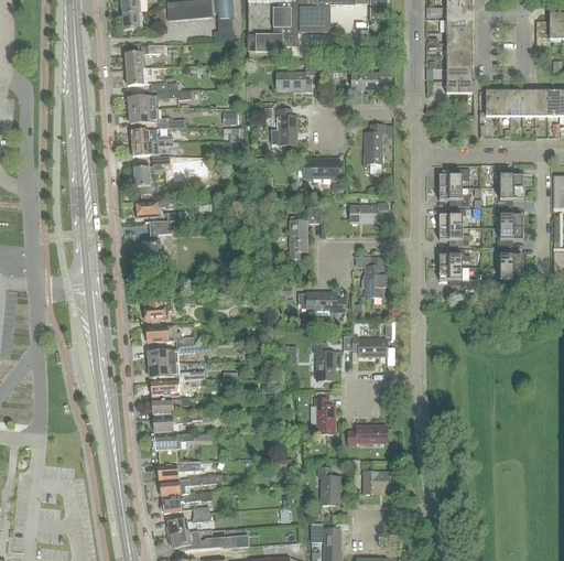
[(121,0),(122,13),(141,12),(140,0),(121,0)]
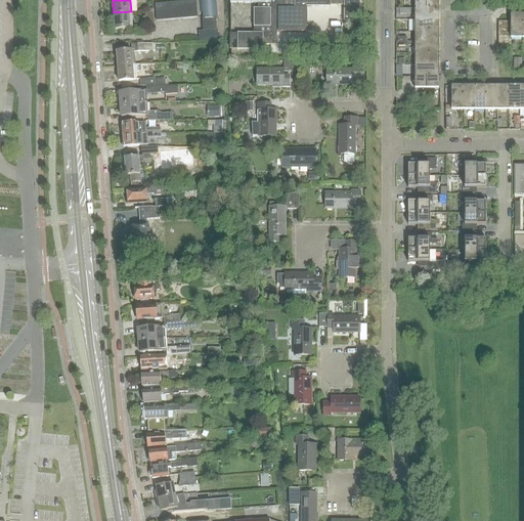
[(162,1),(163,17),(170,17),(169,0),(162,1)]
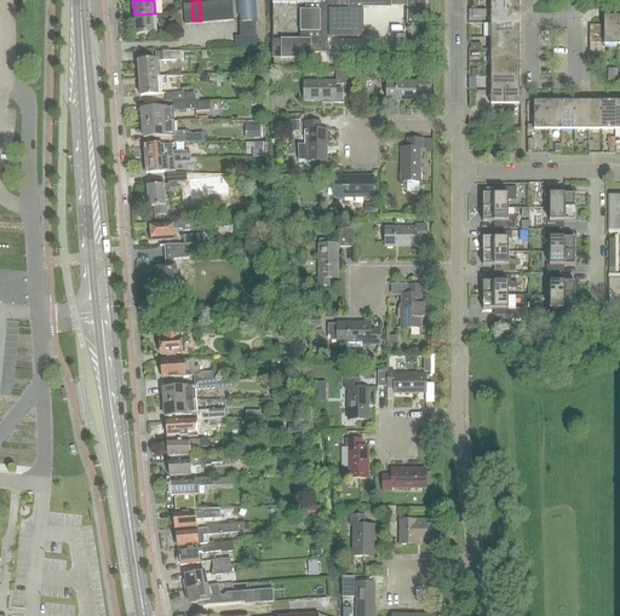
[(201,21),(210,19),(207,0),(200,0),(201,21)]
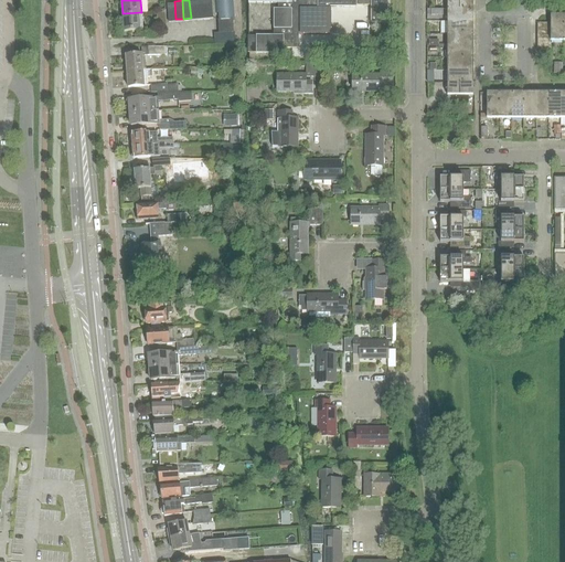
[(189,0),(191,18),(198,17),(196,0),(189,0)]
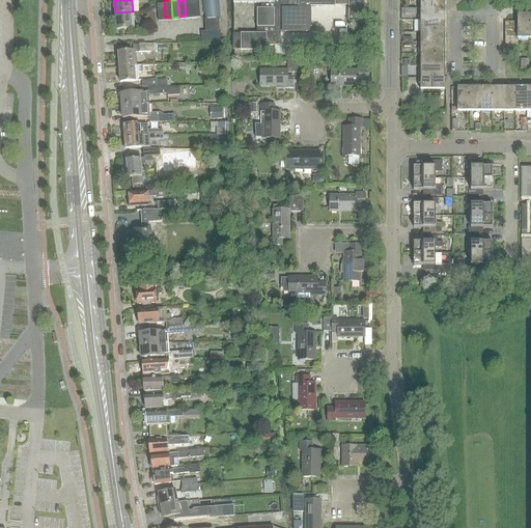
[(185,0),(186,16),(193,16),(192,0),(185,0)]
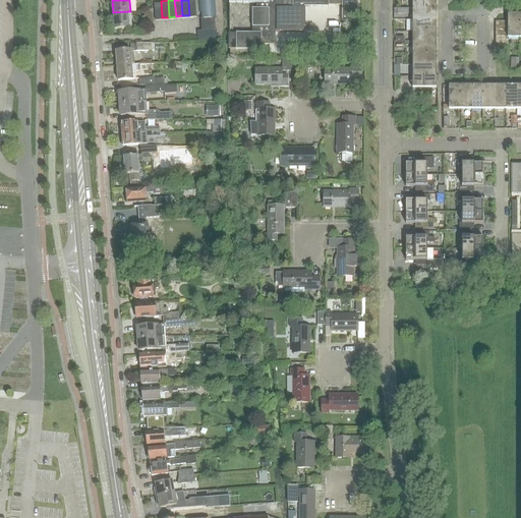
[(196,14),(194,0),(188,0),(189,15),(196,14)]
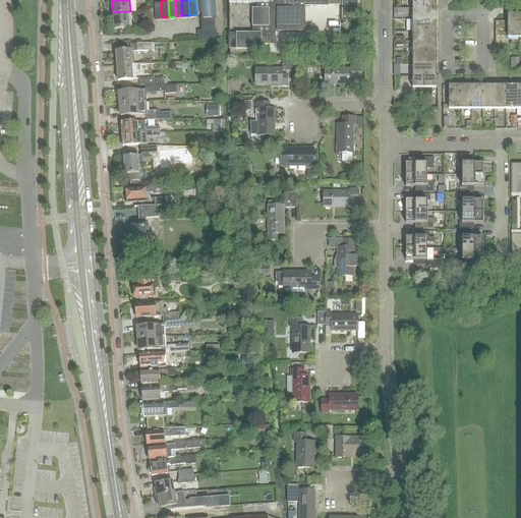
[(201,0),(204,15),(215,15),(217,15),(215,0),(201,0)]
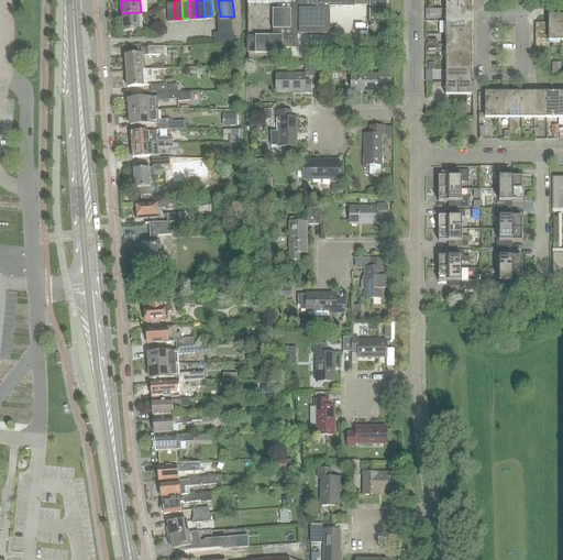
[(355,3),(370,3),(370,20),(386,20),(387,13),(386,13),(385,0),(247,0),(247,1),(277,1),(277,7),(272,7),(272,26),(273,26),(273,33),(255,33),(255,34),(247,34),(247,50),(255,50),(255,51),(256,51),(256,50),(282,51),(283,51),(283,45),(290,45),(290,42),(297,42),(297,31),(298,31),(298,32),(328,32),(328,22),(329,22),(330,7),(329,7),(329,4),(334,4),(337,4),(354,4),(354,6),(355,6),(355,3)]
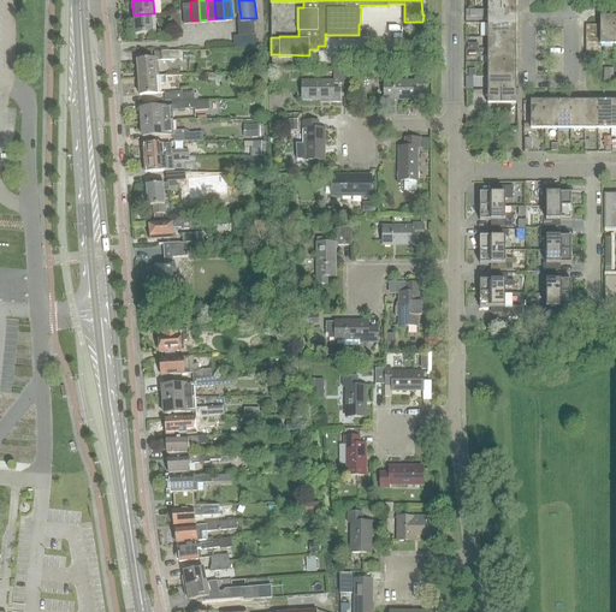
[(182,1),(184,22),(191,21),(190,1),(182,1)]
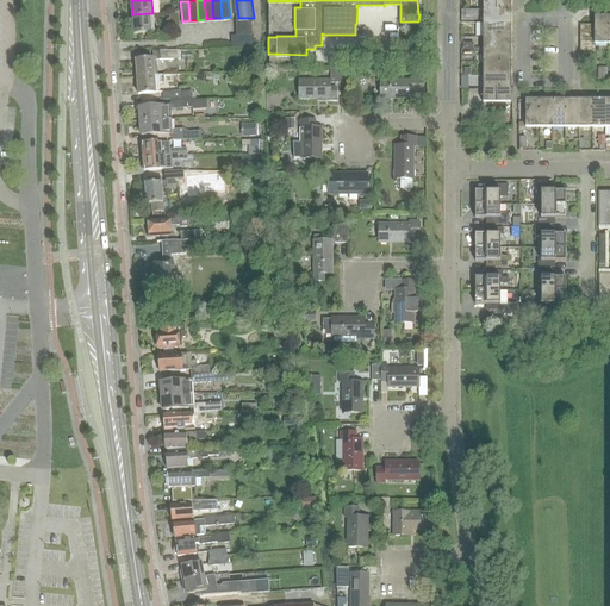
[(483,7),(483,20),(510,20),(510,13),(510,7),(483,7)]
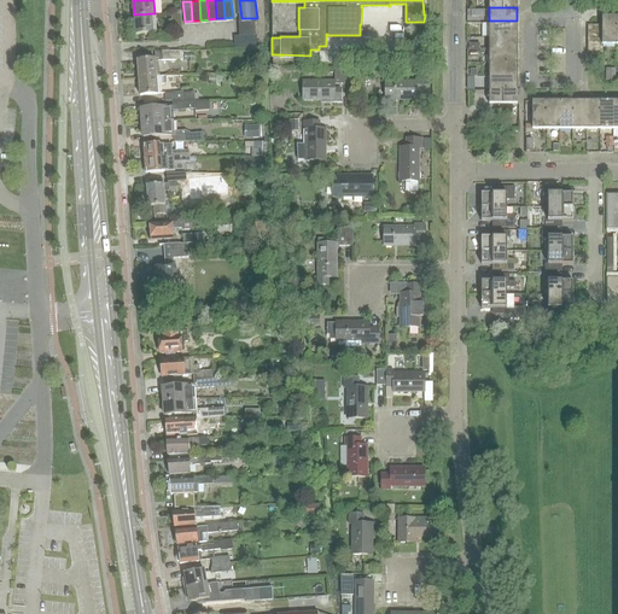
[(173,29),(174,28),(182,28),(180,11),(172,11),(173,29)]
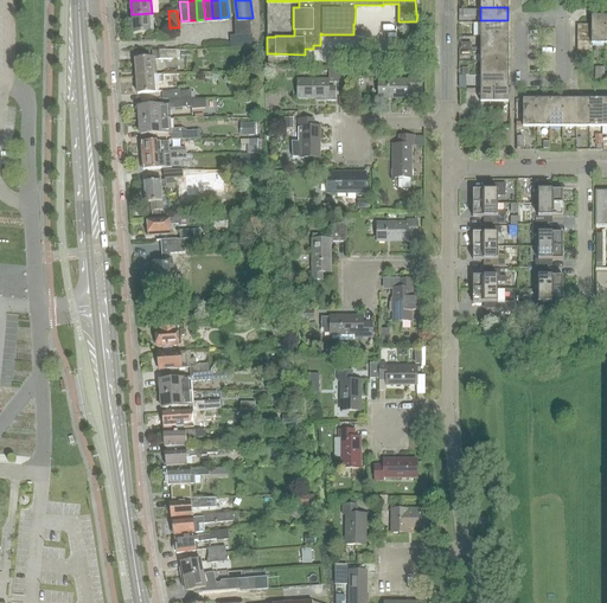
[(152,13),(132,14),(133,31),(151,30),(153,30),(152,13)]
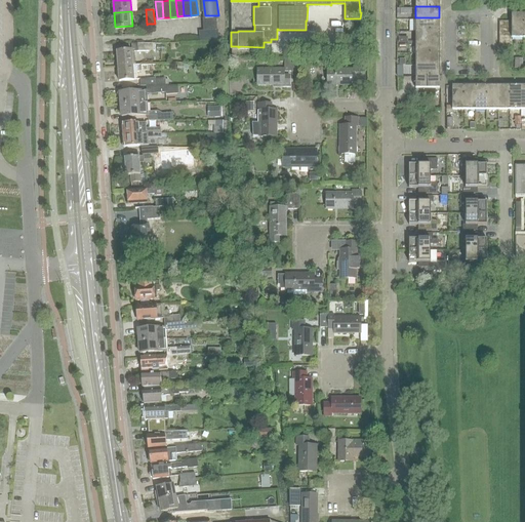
[(523,11),(512,11),(512,18),(512,25),(512,32),(512,36),(523,36),(523,11)]
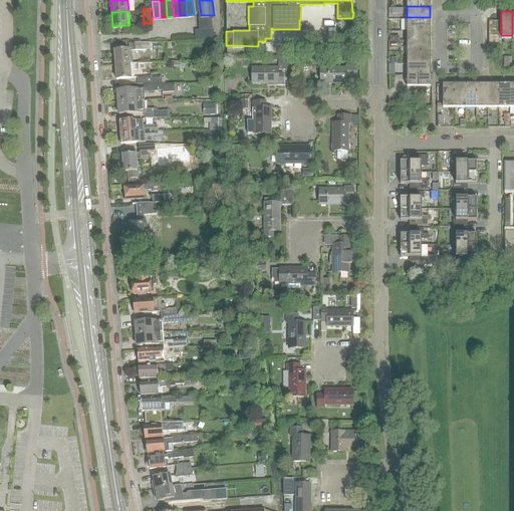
[(212,15),(201,15),(198,16),(199,28),(212,28),(212,15)]
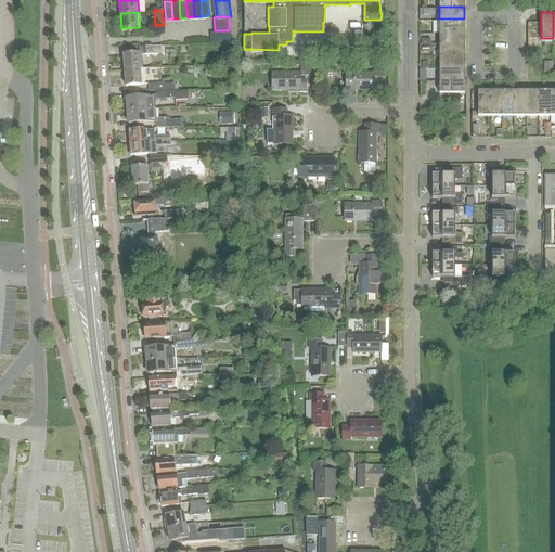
[(439,18),(439,30),(464,30),(464,25),(464,18),(439,18)]
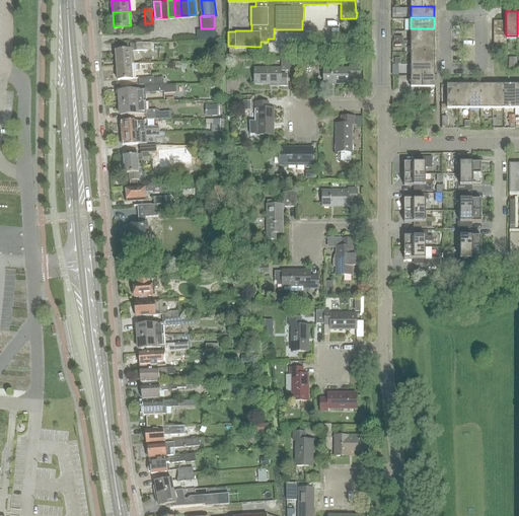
[(411,28),(411,40),(434,40),(434,33),(434,28),(411,28)]
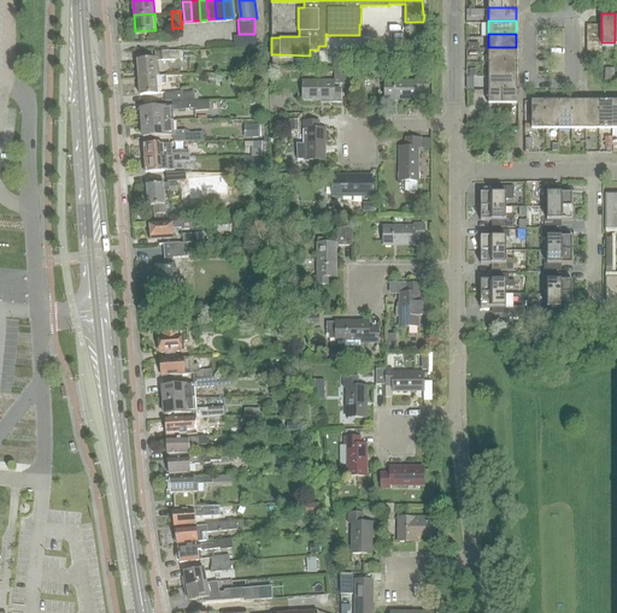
[(488,47),(488,60),(516,60),(516,56),(516,47),(488,47)]
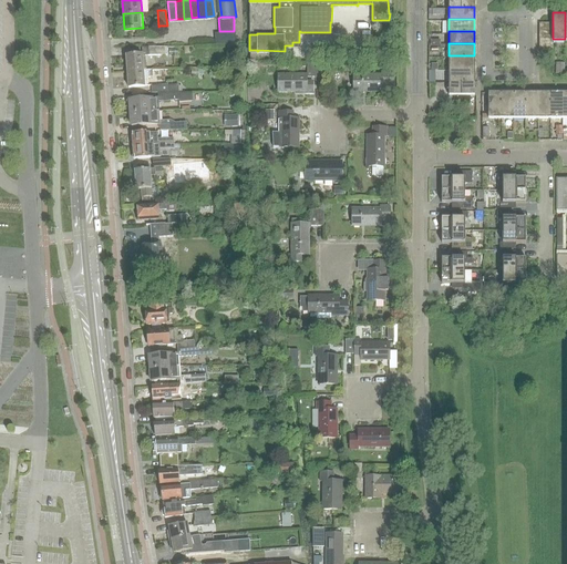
[(126,53),(127,69),(146,68),(145,53),(148,53),(148,44),(142,44),(142,52),(126,53)]
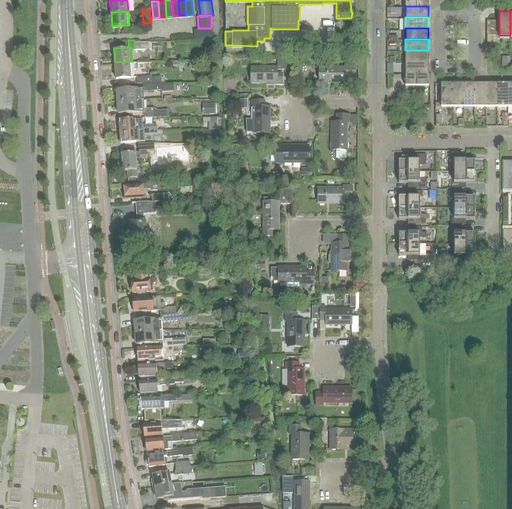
[(148,40),(134,40),(134,48),(149,48),(148,40)]
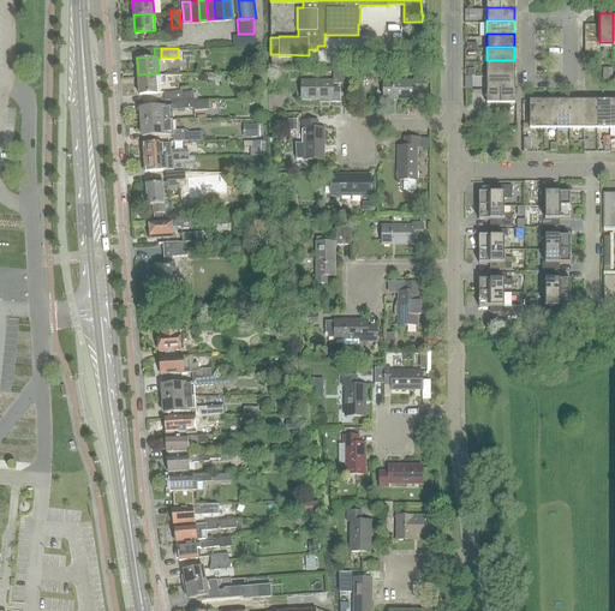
[(487,60),(487,73),(514,73),(514,66),(514,60),(487,60)]
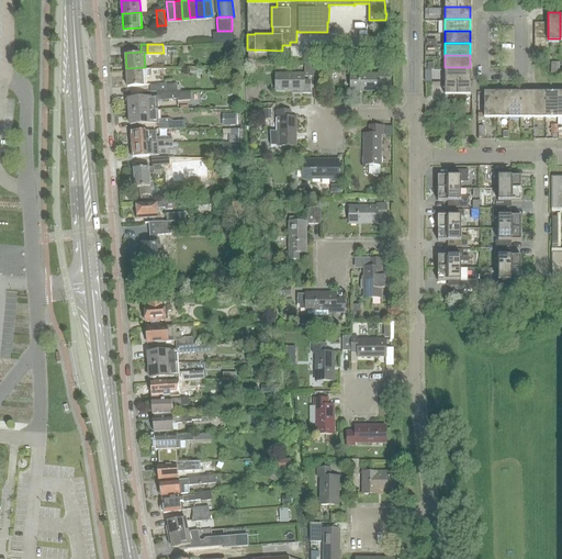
[(318,60),(304,59),(304,70),(276,70),(276,88),(303,88),(303,90),(310,90),(310,78),(304,78),(304,74),(318,74),(318,60)]
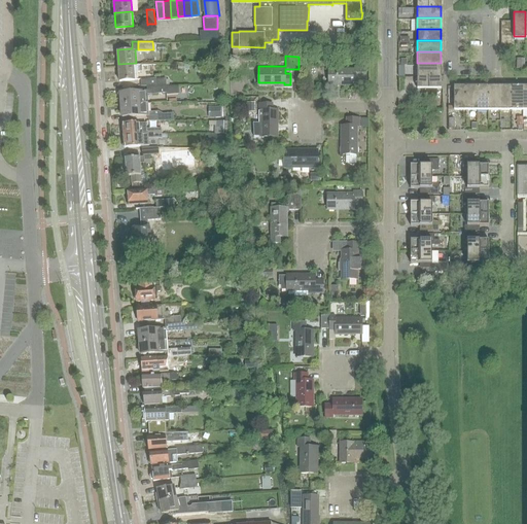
[(118,64),(119,79),(125,78),(135,78),(137,77),(136,68),(142,67),(141,63),(136,63),(118,64)]
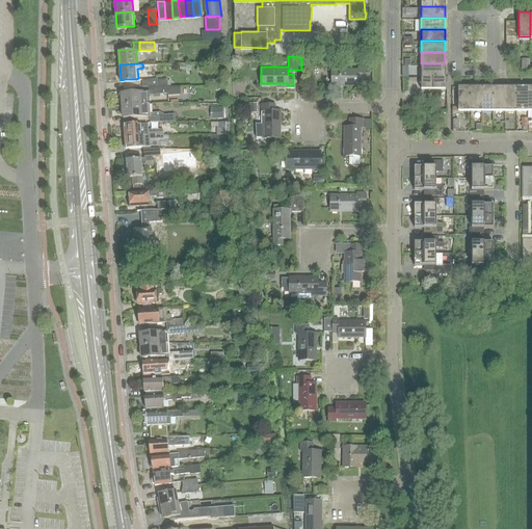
[(421,63),(421,75),(445,75),(445,71),(445,63),(421,63)]
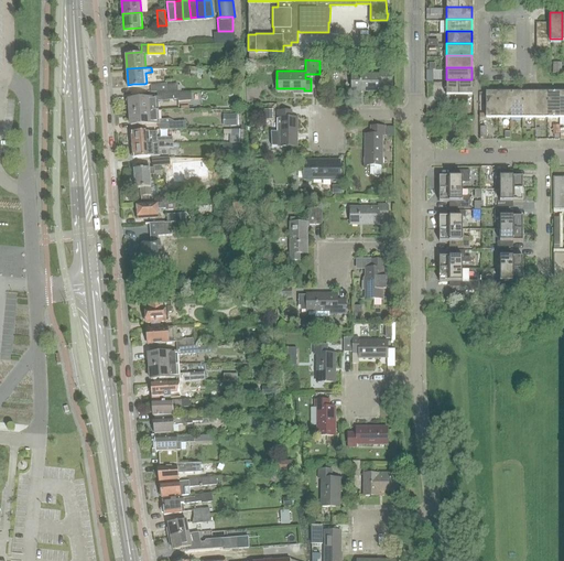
[(351,72),(351,88),(380,88),(380,83),(392,84),(392,69),(379,69),(379,72),(351,72)]
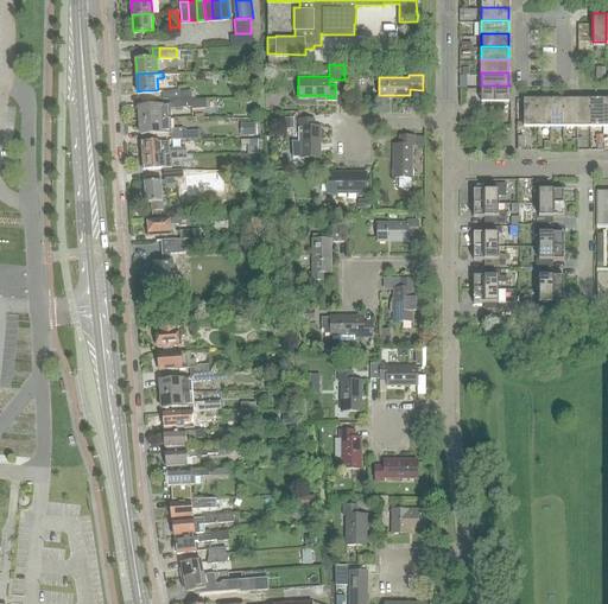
[(481,100),(487,100),(487,109),(504,109),(504,100),(508,100),(508,86),(481,86),(481,100)]
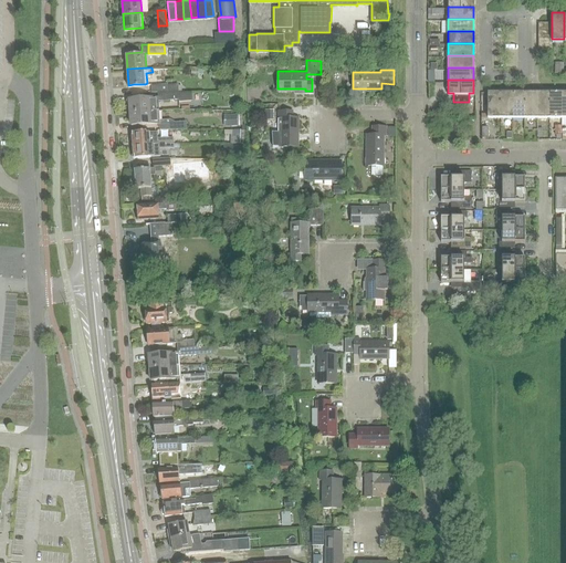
[(178,90),(157,90),(158,95),(129,97),(130,111),(159,108),(158,98),(179,97),(178,90)]
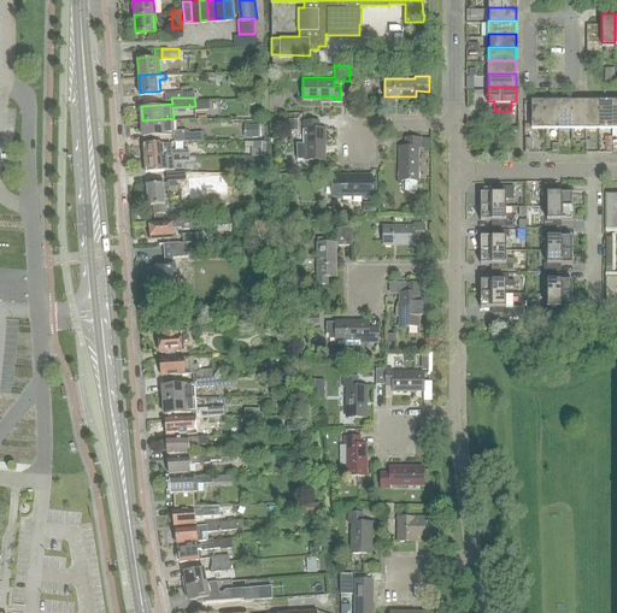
[(573,127),(586,127),(586,98),(573,99),(573,127)]
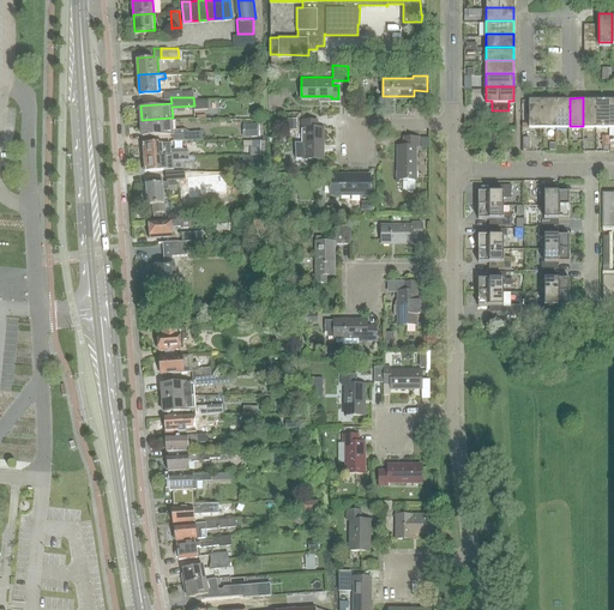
[(583,126),(596,126),(596,97),(583,97),(583,126)]
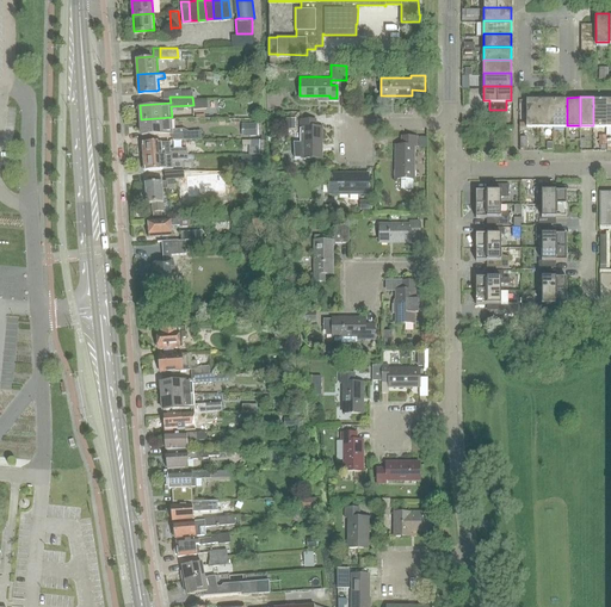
[(593,125),(606,125),(606,97),(593,97),(593,125)]
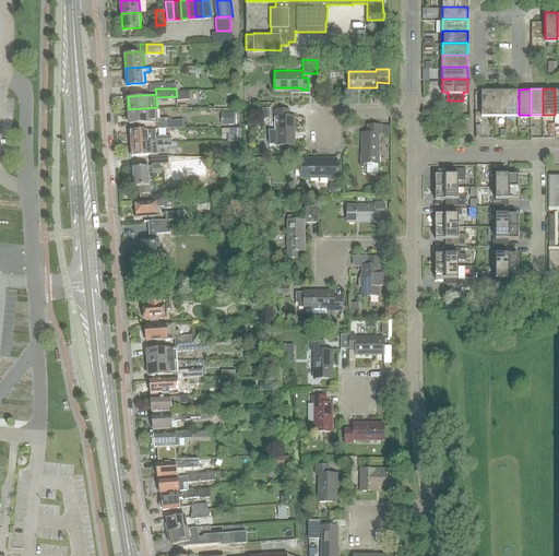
[(495,90),(483,90),(482,90),(482,115),(495,115),(495,90)]
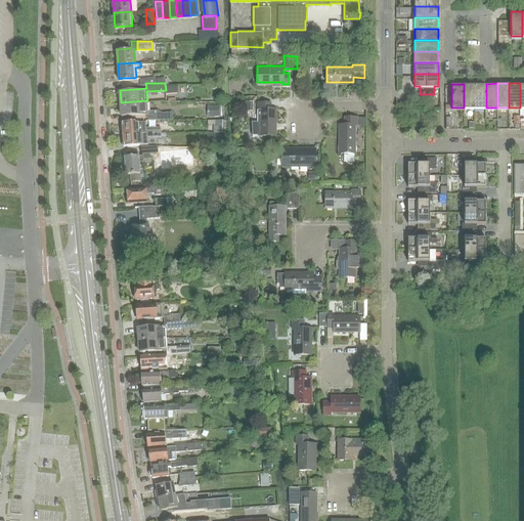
[(475,84),(464,84),(464,107),(475,107),(475,84)]
